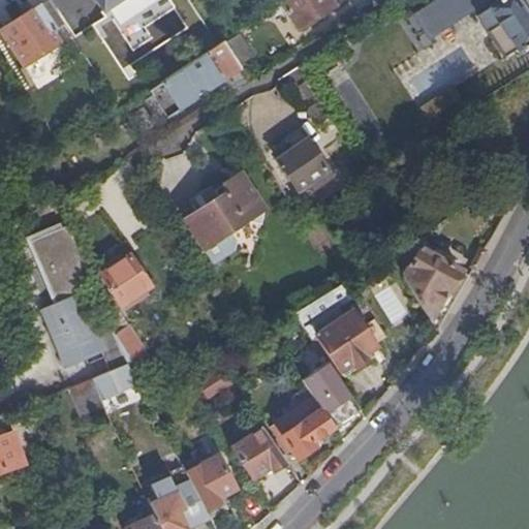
[(64,27),(49,2),(44,0),(31,0),(21,7),(22,18),(37,7),(55,33),(64,27)]
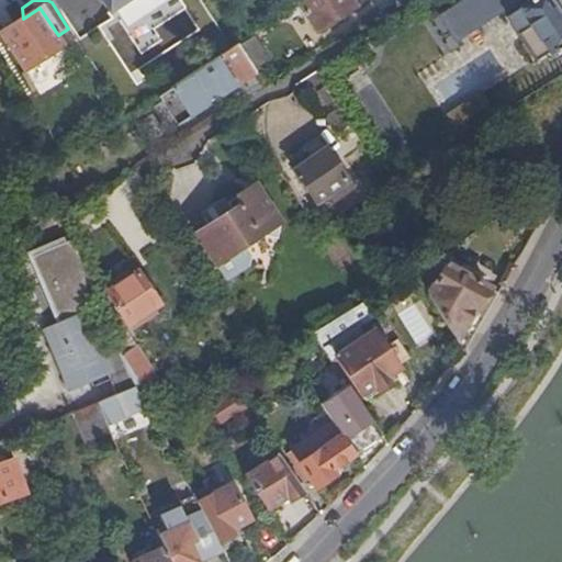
[(101,0),(113,18),(116,15),(141,54),(161,40),(154,27),(186,7),(181,0),(101,0)]
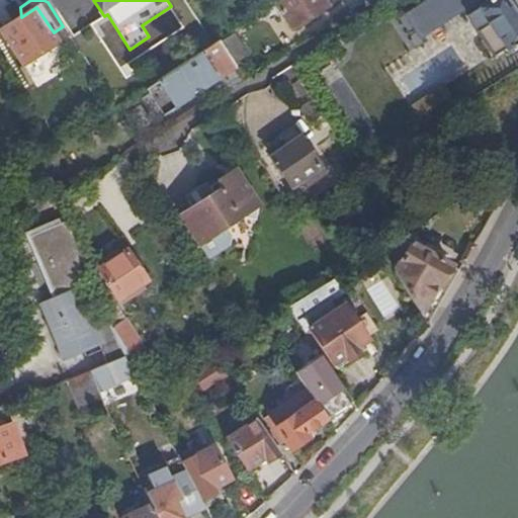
[(330,6),(326,0),(281,0),(276,4),(292,30),(330,6)]
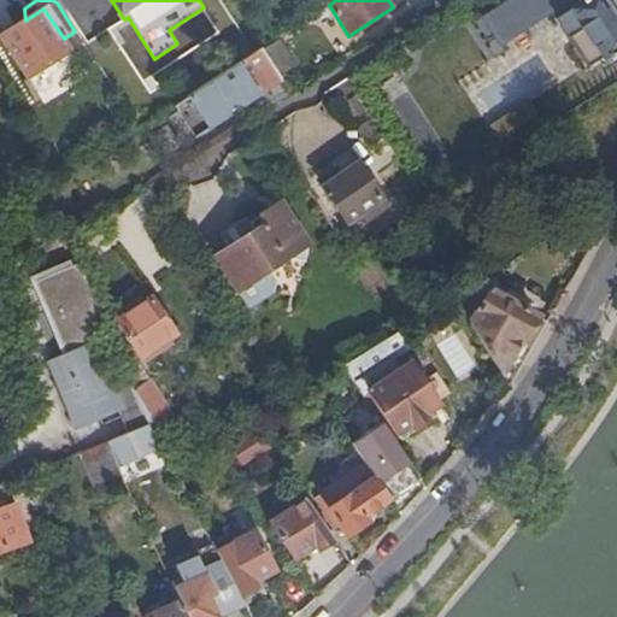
[(616,18),(605,0),(558,0),(566,12),(556,19),(587,69),(603,58),(606,63),(616,56),(616,18)]
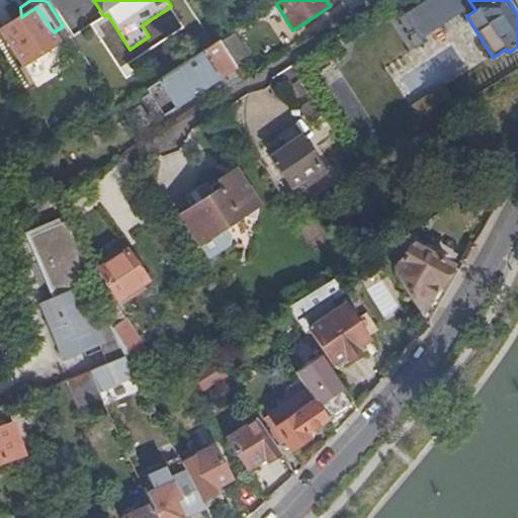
[(36,7),(21,17),(1,30),(23,66),(59,41),(54,32),(36,7)]
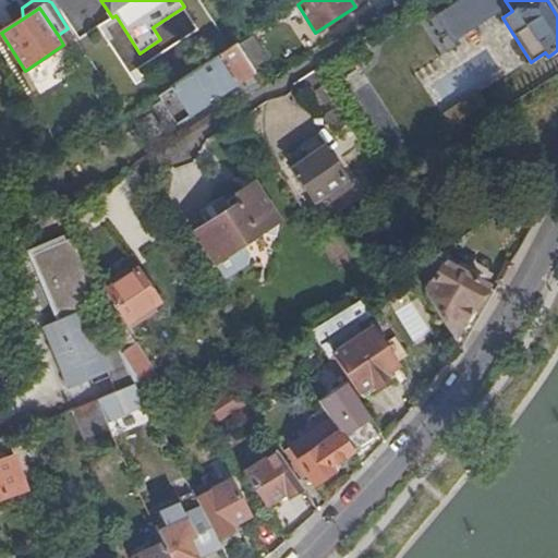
[(449,52),(437,33),(403,56),(423,88),(427,85),(429,87),(474,58),(465,43),(449,52)]
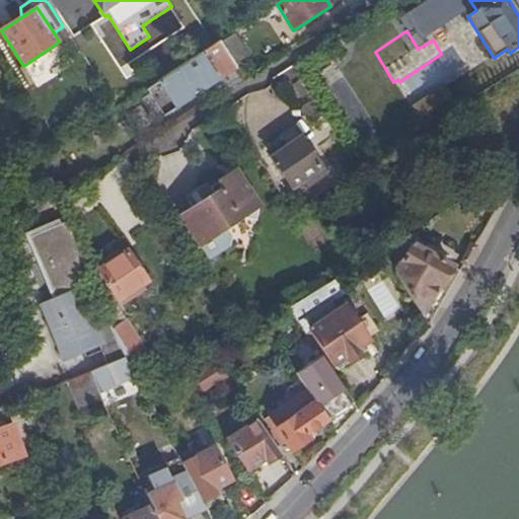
[(249,55),(236,33),(225,41),(238,62),(249,55)]
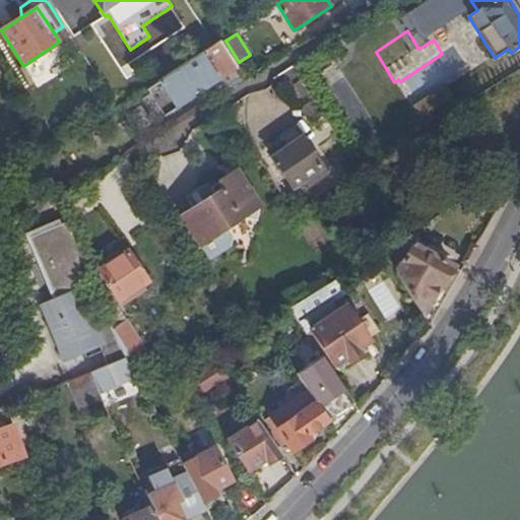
[(214,45),(159,81),(178,109),(194,99),(191,91),(216,74),(220,80),(239,67),(220,41),(214,45)]
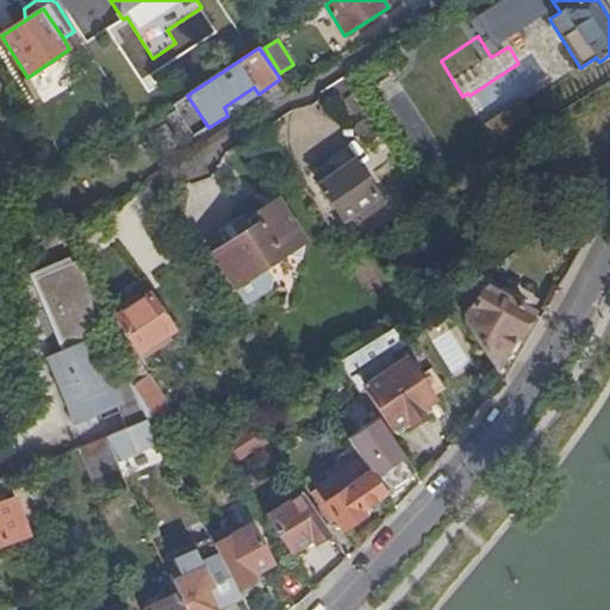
[(334,175),(321,186),(346,221),(360,211),(365,217),(383,204),(347,151),(328,166),(334,175)]
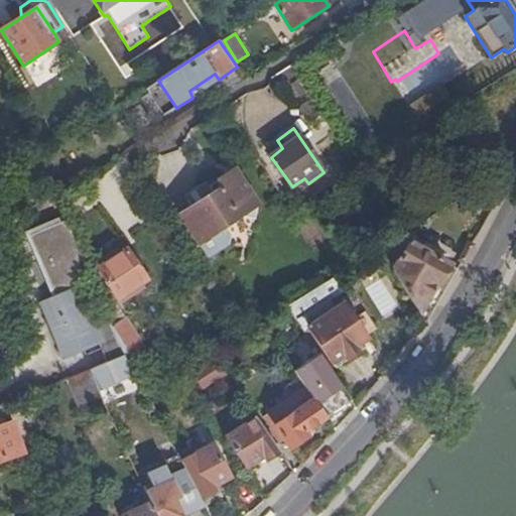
[(230,245),(238,247),(252,250),(256,235),(263,206),(240,168),(206,189),(203,184),(185,197),(192,208),(181,215),(209,258),(230,245)]
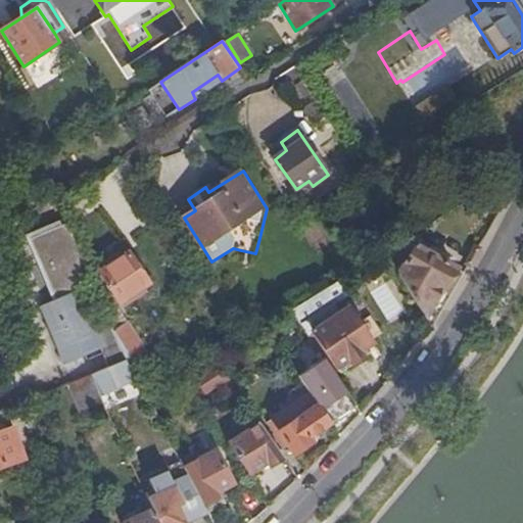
[(68,228),(66,224),(30,239),(54,300),(40,306),(64,365),(101,350),(109,368),(126,362),(113,331),(108,321),(95,327),(79,291),(93,285),(68,228)]
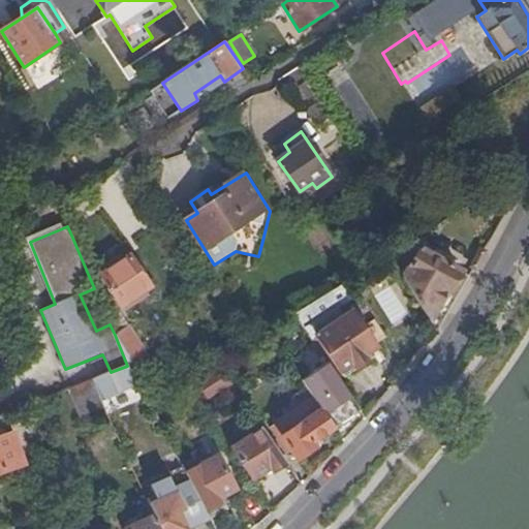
[(404,278),(438,333),(470,277),(423,251),(419,252),(404,278)]
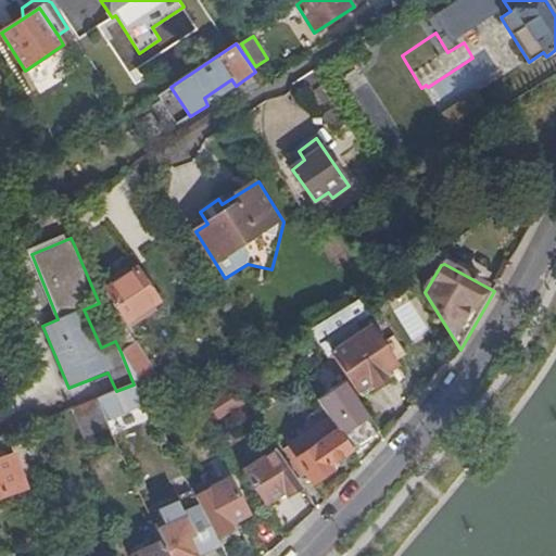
[(137,269),(108,288),(128,321),(159,303),(137,269)]
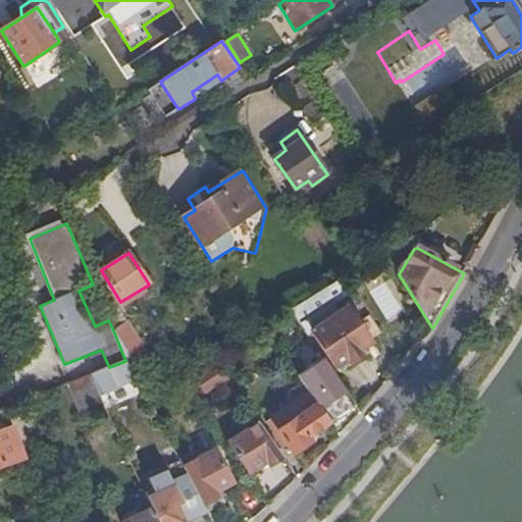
[(337,282),(293,311),(309,336),(314,333),(334,365),(337,369),(349,361),(361,353),(373,345),(350,309),(340,315),(333,306),(347,298),(337,282)]
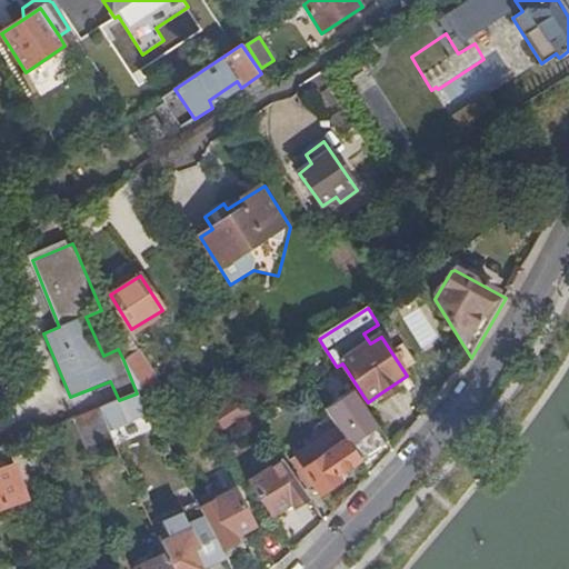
[(138,351),(123,360),(137,393),(159,383),(138,351)]
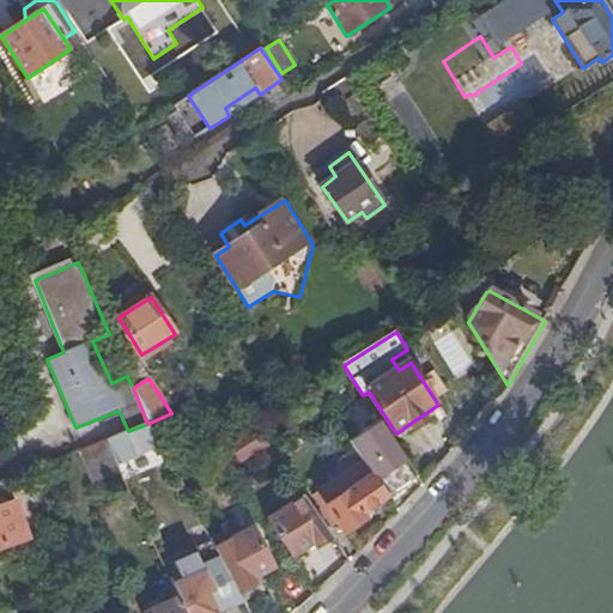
[(363,395),(381,422),(388,432),(393,429),(369,392),(363,395)]
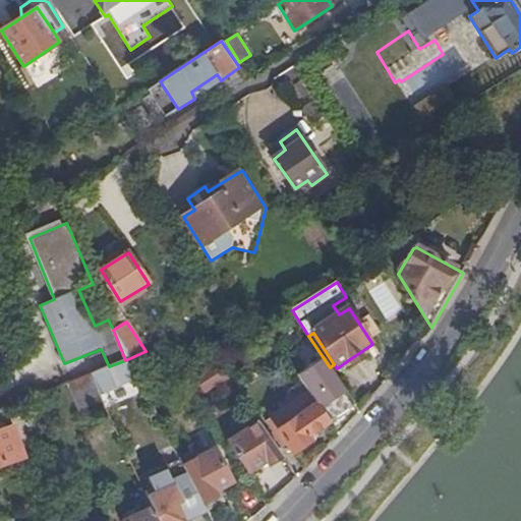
[(363,357),(360,352),(348,360),(352,366),(363,357)]
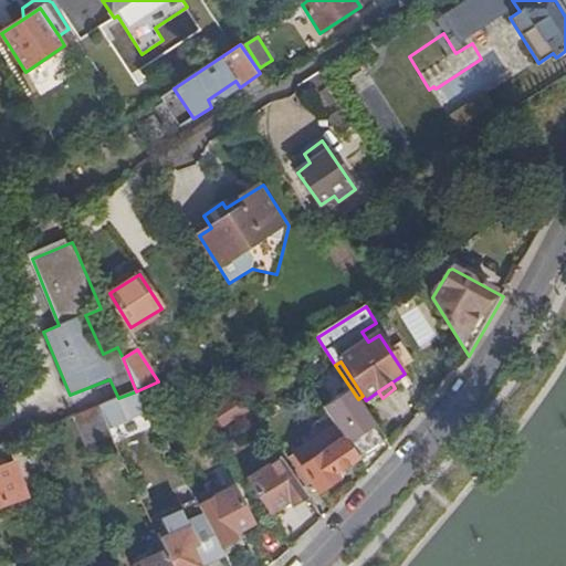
[(198,411),(205,423),(241,400),(234,389),(198,411)]
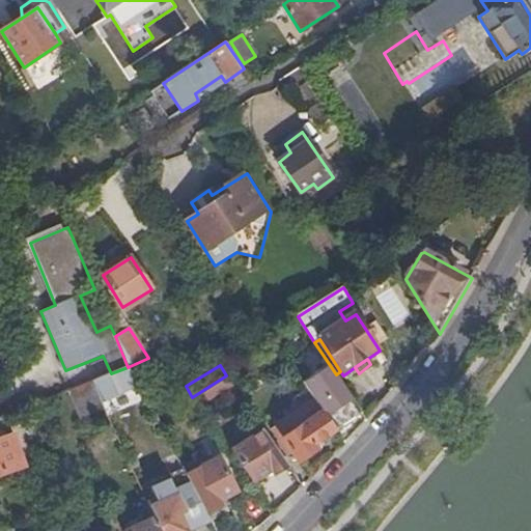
[(315,400),(336,431),(362,413),(336,374),(330,365),(304,383),(315,400)]
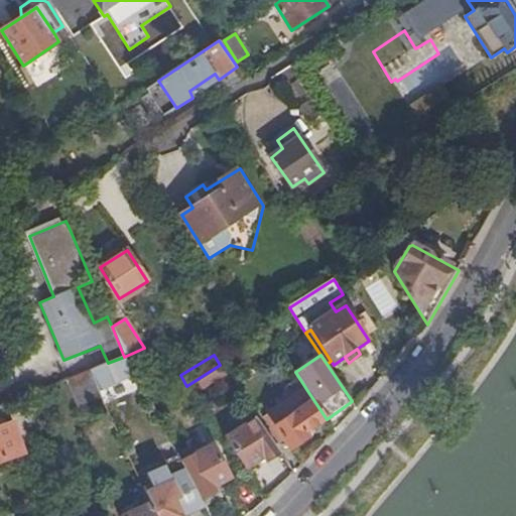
[(124,357),(108,363),(89,371),(98,391),(134,375),(124,357)]
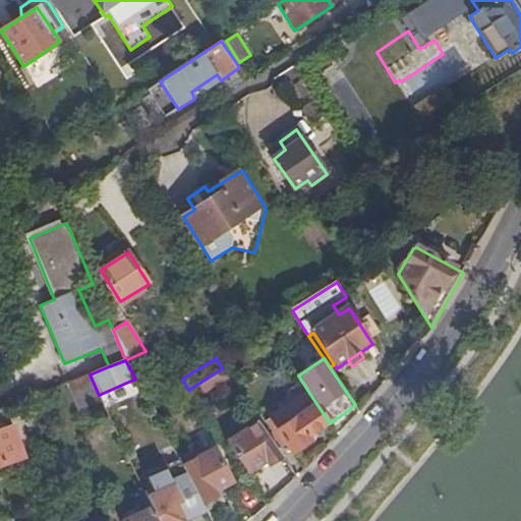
[(99,395),(90,374),(68,384),(79,409),(102,400),(99,395)]
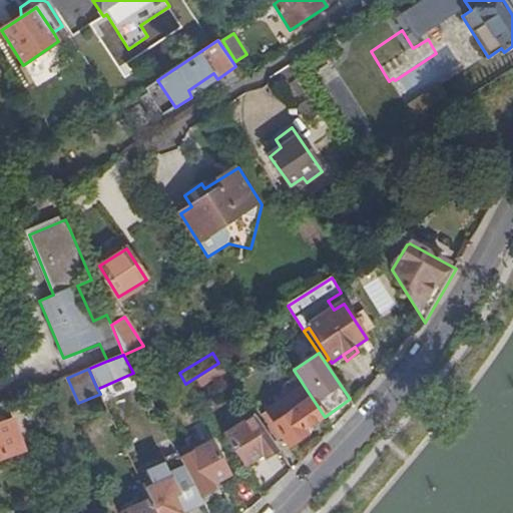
[(303,432),(325,417),(305,387),(267,411),(275,424),(274,426),(289,448),(306,436),(303,432)]
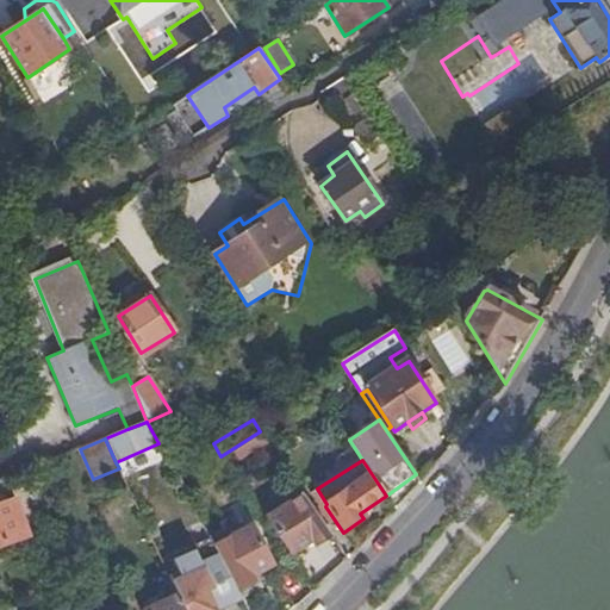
[(315,547),(331,535),(304,495),(269,518),(292,554),(311,542),(315,547)]
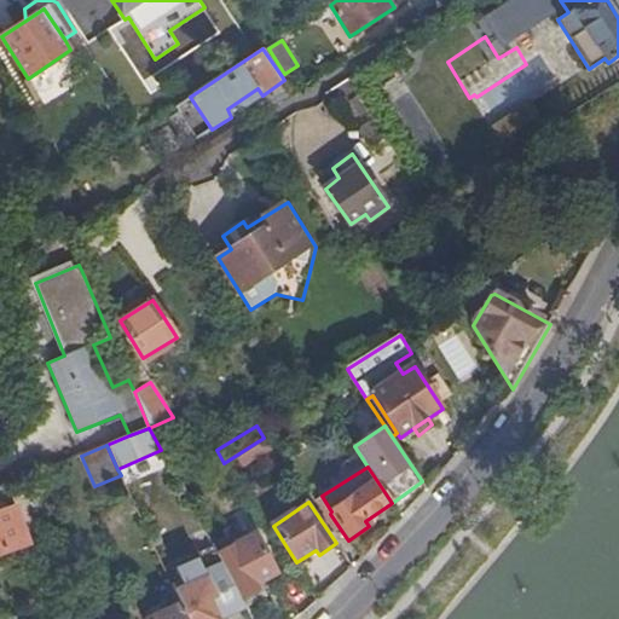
[(0,554),(28,544),(15,507),(1,512),(0,508),(0,554)]
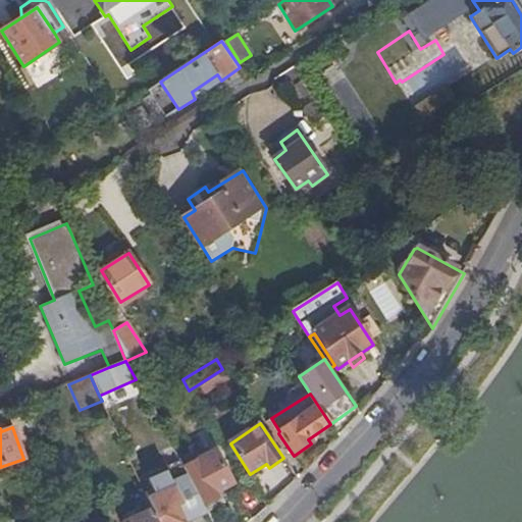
[(187,474),(203,506),(218,498),(216,493),(232,483),(215,452),(184,469),(187,474)]
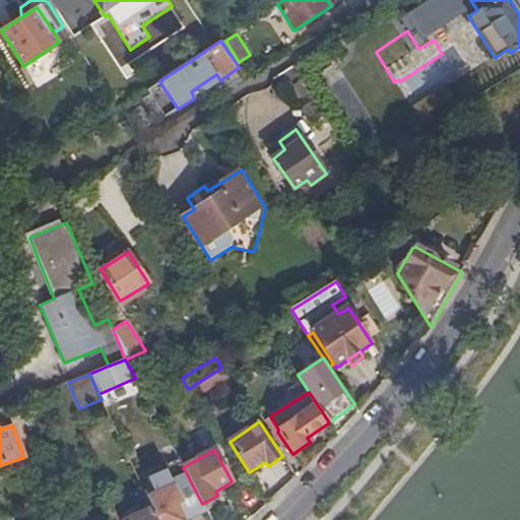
[(187,519),(206,511),(202,504),(186,472),(171,479),(166,469),(147,477),(152,489),(145,493),(151,507),(157,519),(187,519)]
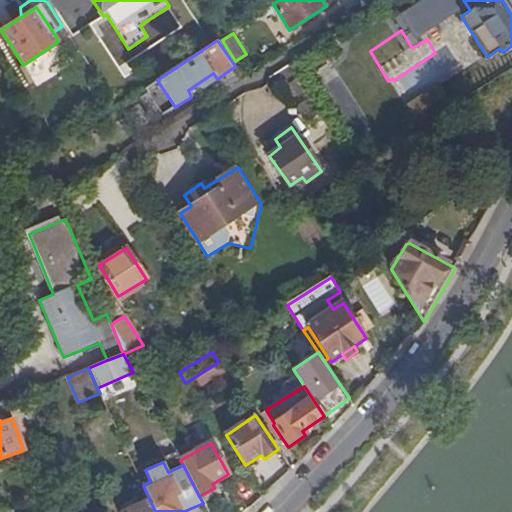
[(155,511),(149,499),(121,511),(155,511)]
